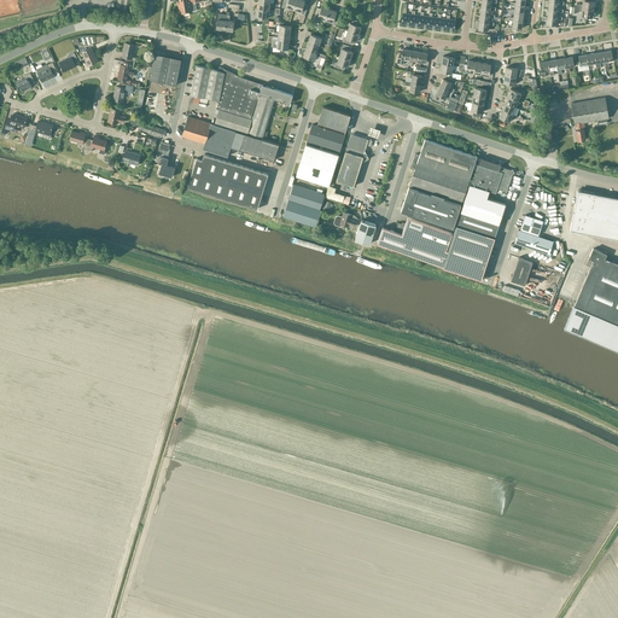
[(128,12),(129,0),(117,0),(116,10),(128,12)]
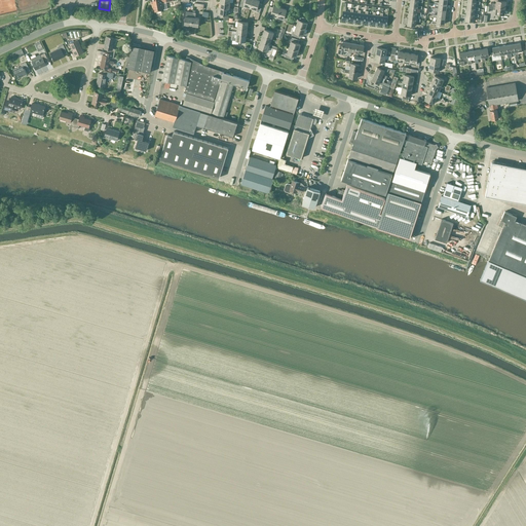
[(166,2),(174,1),(173,0),(150,0),(153,11),(163,9),(167,8),(166,2)]
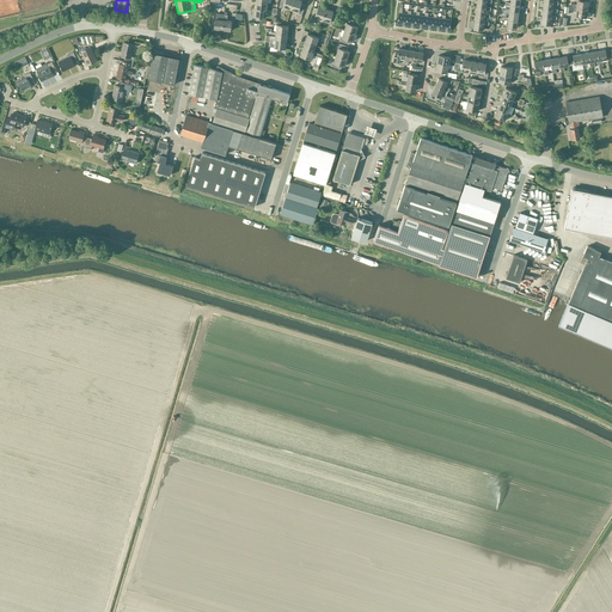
[(301,0),(300,0),(293,0),(291,8),(298,11),(298,13),(301,14),(305,4),(301,2),(301,0)]
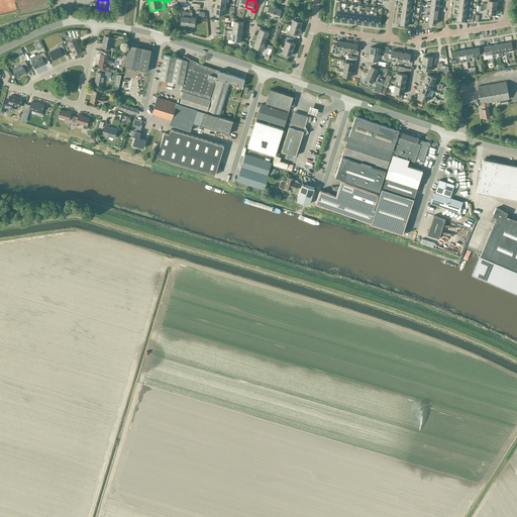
[(272,16),(275,7),(269,5),(268,7),(267,6),(265,6),(262,14),(266,16),(266,14),(272,16)]
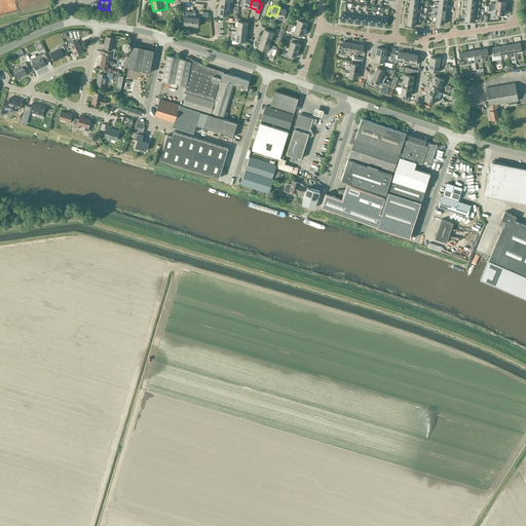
[(504,14),(504,8),(490,6),(490,9),(495,9),(494,13),(504,14)]
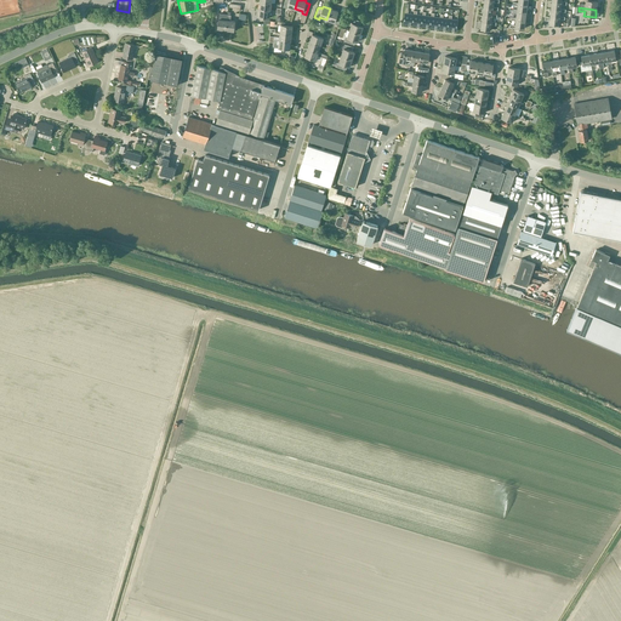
[(337,11),(330,9),(326,20),(334,22),(334,24),(337,26),(341,15),(337,13),(337,11)]
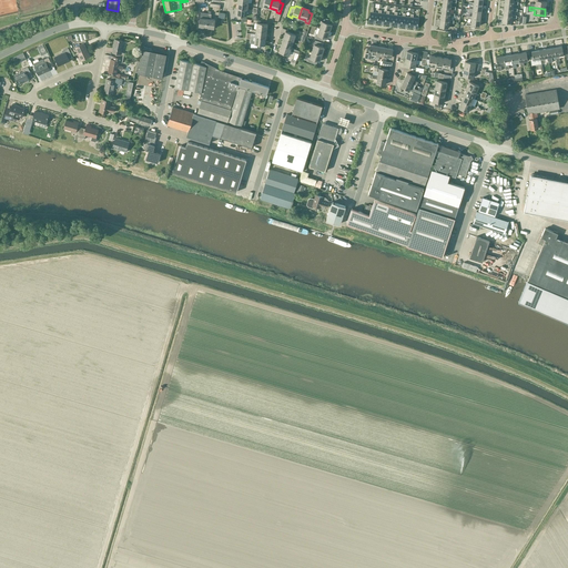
[(369,22),(377,23),(378,13),(373,12),(373,9),(371,9),(369,22)]
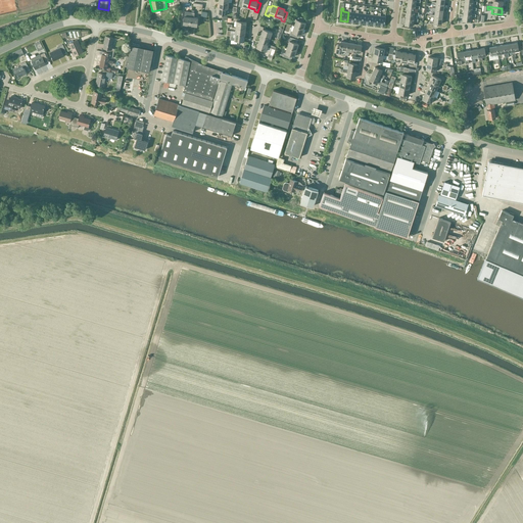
[(348,12),(347,21),(354,22),(355,13),(350,12),(351,9),(348,9),(348,12)]
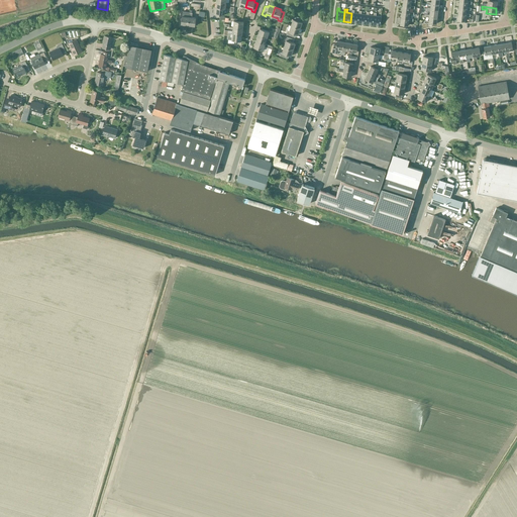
[(351,13),(350,22),(357,22),(358,14),(353,13),(354,10),(352,10),(351,13)]
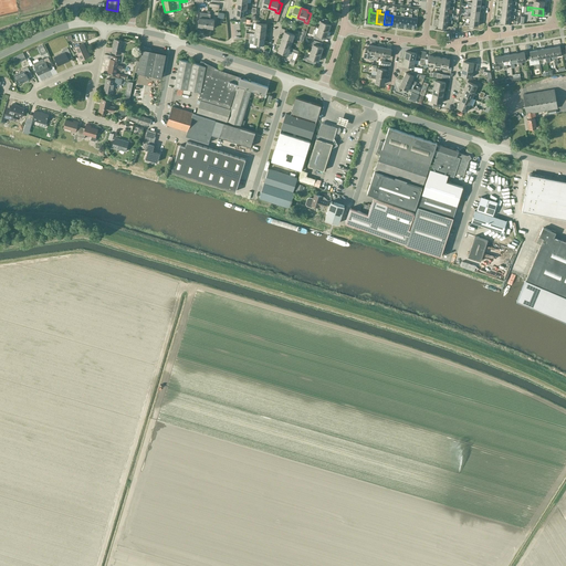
[(394,12),(392,16),(391,24),(400,25),(401,16),(396,16),(396,12),(394,12)]
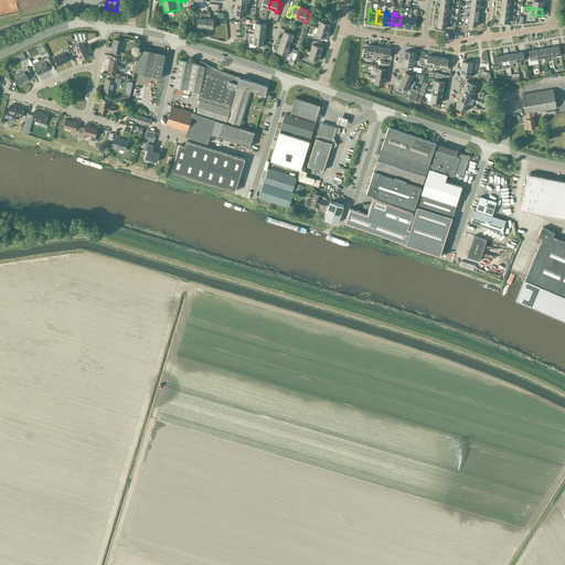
[(205,28),(208,13),(204,13),(203,18),(199,18),(198,27),(200,27),(205,28)]
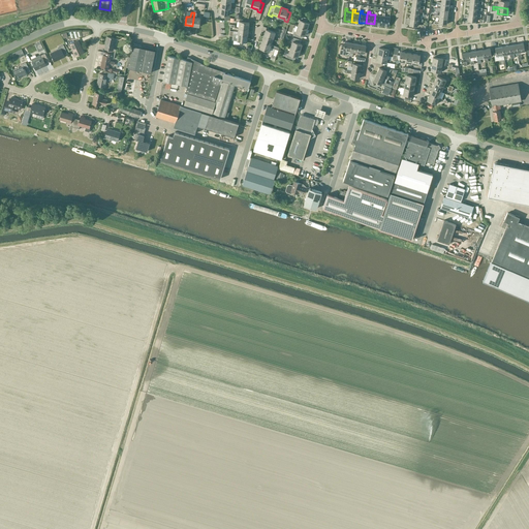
[(375,12),(375,14),(374,24),(381,25),(382,16),(377,16),(377,12),(375,12)]
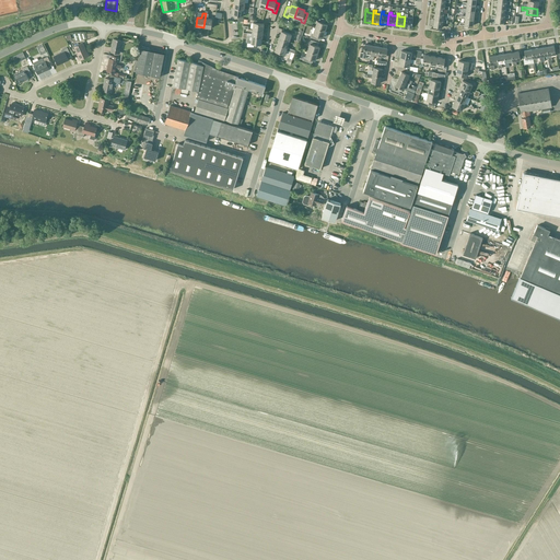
[(405,13),(405,16),(404,26),(411,27),(412,18),(407,18),(407,14),(405,13)]
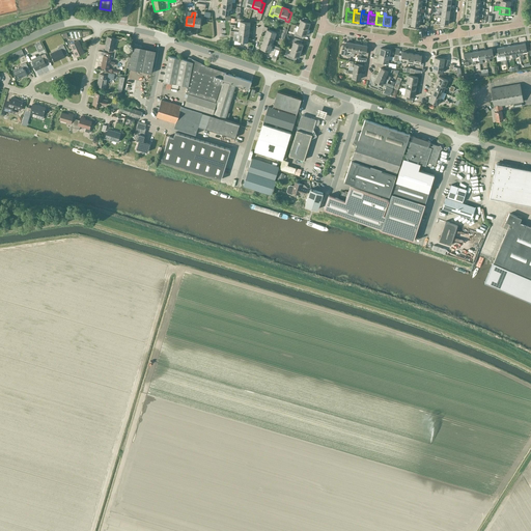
[(301,20),(298,28),(307,31),(310,23),(308,22),(309,19),(301,16),(299,19),(301,20)]
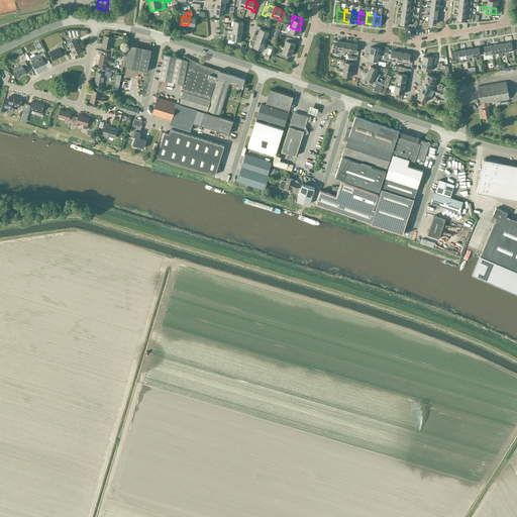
[(299,30),(290,27),(289,31),(287,30),(286,34),(295,37),(296,33),(298,34),(299,30)]
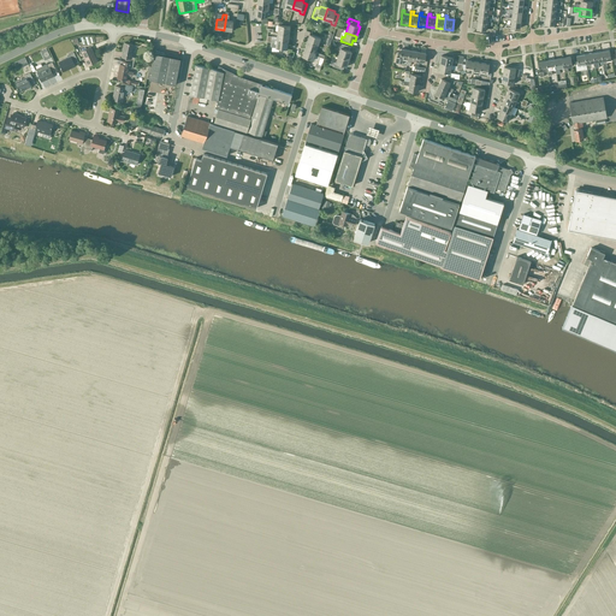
[(309,34),(307,41),(318,45),(320,37),(309,34)]
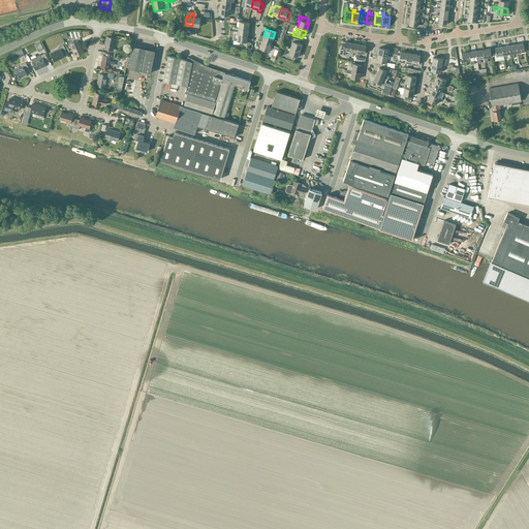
[(229,35),(234,36),(232,40),(247,41),(247,35),(238,34),(234,33),(229,33),(229,35)]
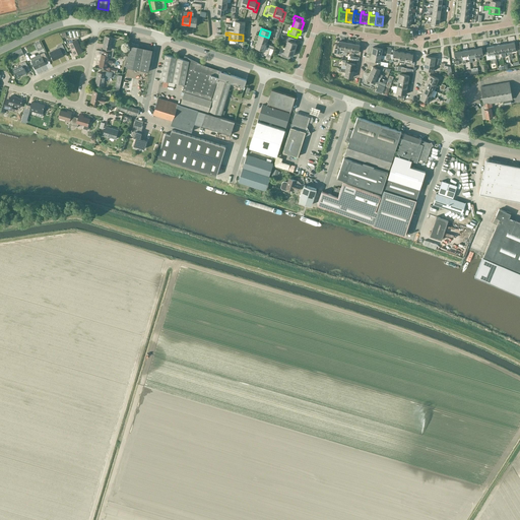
[(259,35),(257,41),(266,44),(268,38),(259,35)]
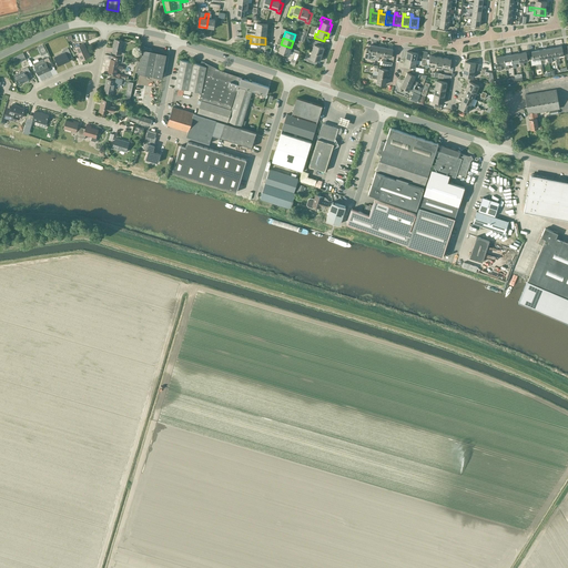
[(117,53),(115,57),(123,58),(124,53),(121,52),(123,41),(114,39),(112,52),(117,53)]
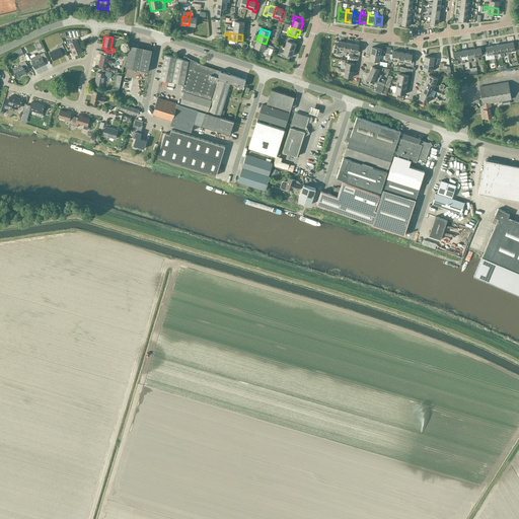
[(287,41),(284,49),(293,52),(296,44),(294,43),(295,40),(287,36),(285,40),(287,41)]
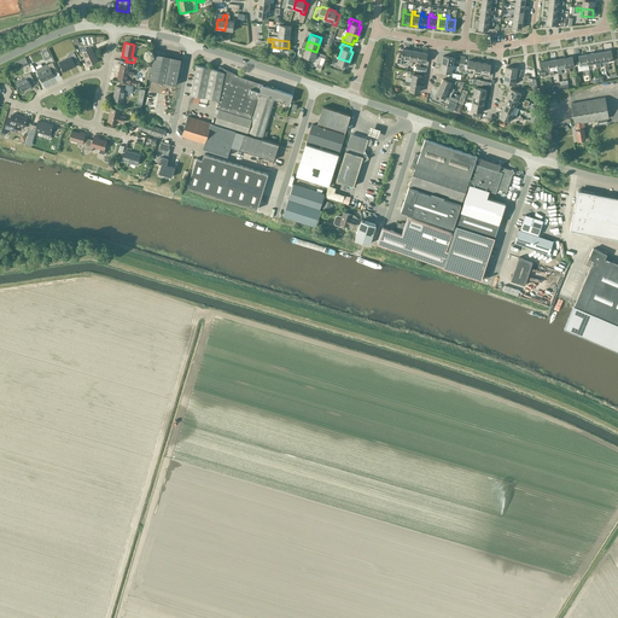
[(88,65),(98,62),(91,47),(82,51),(88,65)]
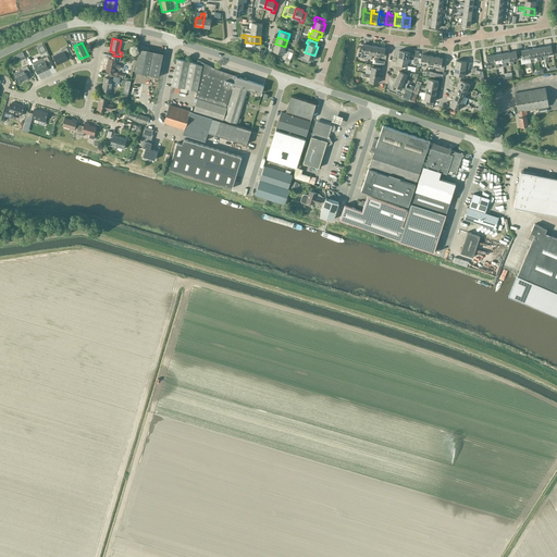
[(285,47),(275,44),(273,50),(283,53),(285,47)]
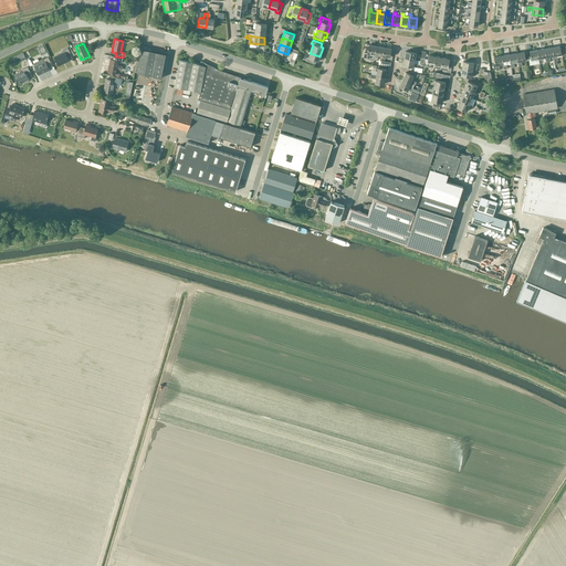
[(370,53),(375,54),(376,45),(368,44),(367,53),(364,52),(363,58),(369,59),(370,53)]
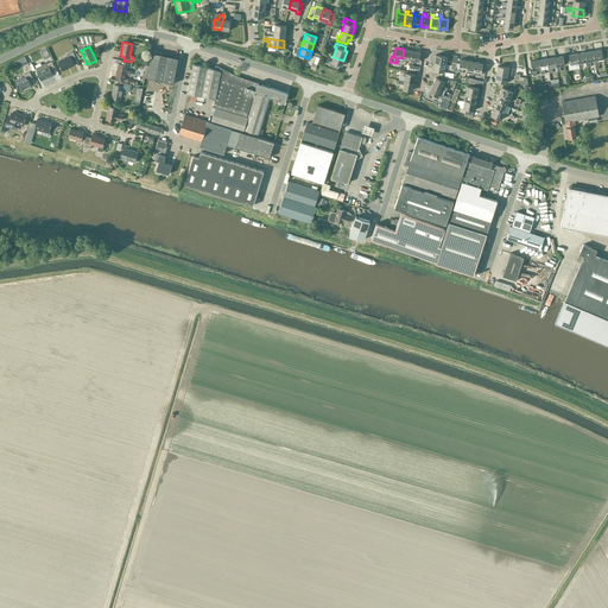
[(46,49),(40,51),(45,61),(50,57),(46,49)]
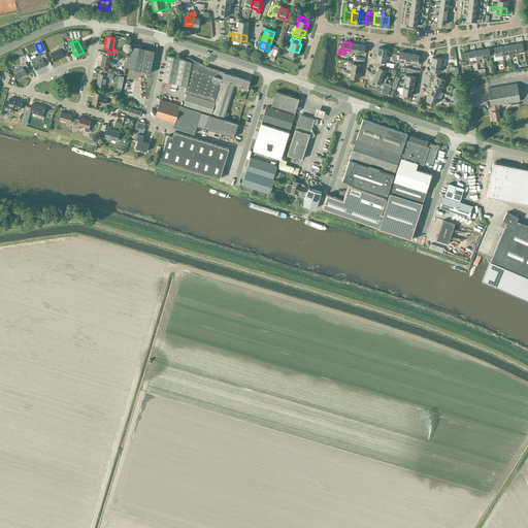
[(349,56),(352,56),(353,52),(356,52),(357,52),(358,44),(351,42),(350,51),(349,56)]
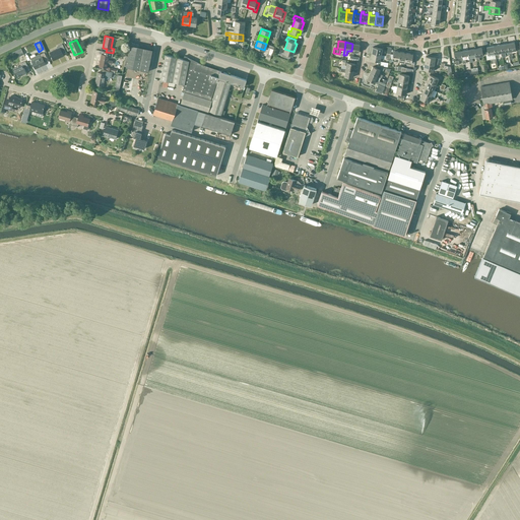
[(514,42),(507,44),(509,51),(508,51),(509,56),(512,56),(511,51),(515,50),(514,42)]
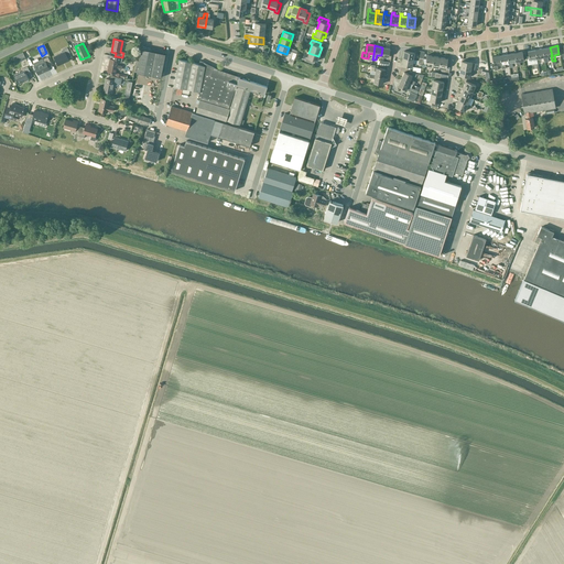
[(67,58),(72,56),(67,47),(63,50),(64,52),(54,56),(57,65),(68,61),(67,58)]
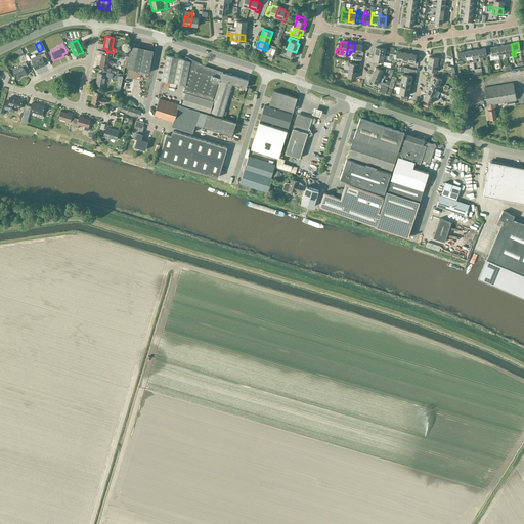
[(354,51),(353,51),(352,59),(359,61),(360,57),(356,56),(357,52),(360,53),(362,45),(355,44),(354,51)]
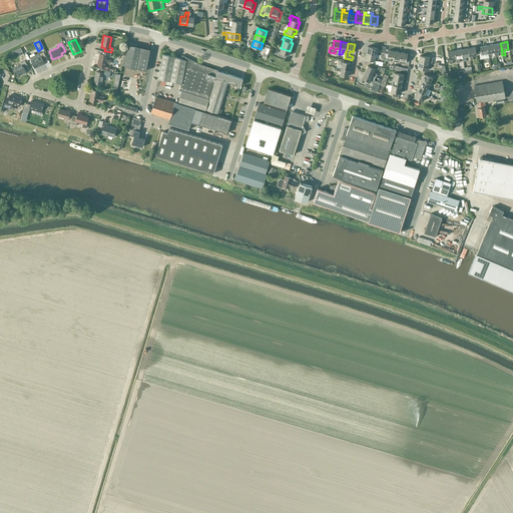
[(502,50),(500,43),(494,44),(495,52),(495,56),(498,56),(498,51),(501,50),(502,50)]
